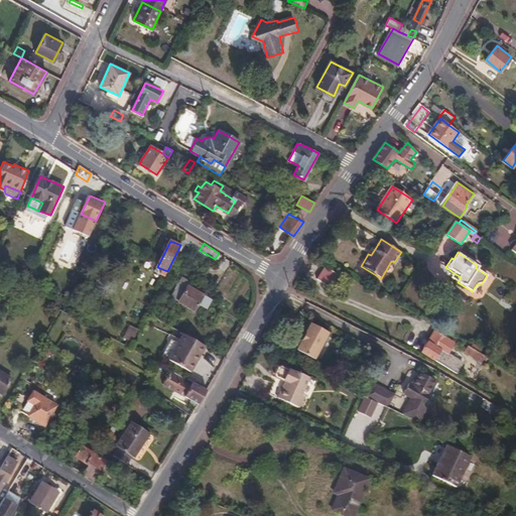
[(339,274),(326,266),(318,279),(331,286),(339,274)]
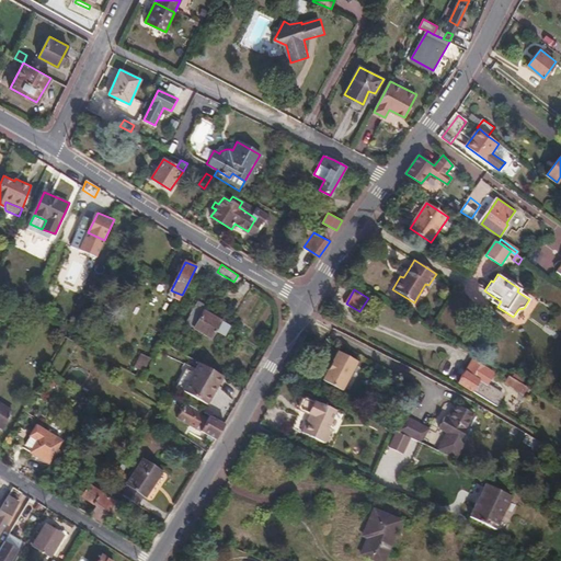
[(492,304),(497,307),(501,301),(495,298),(492,304)]
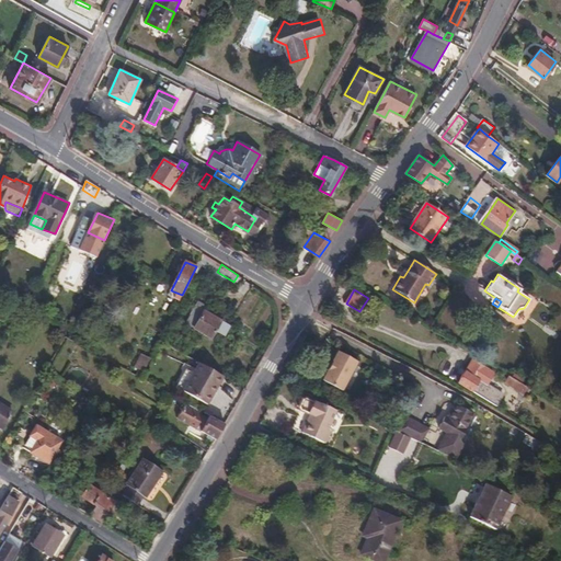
[(186,323),(195,328),(205,311),(208,305),(199,300),(186,323)]
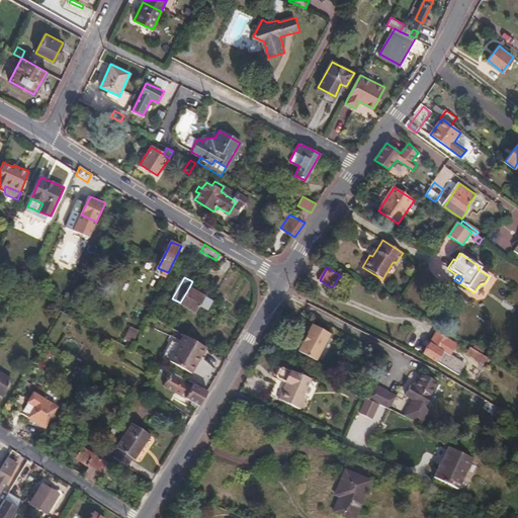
[(189,287),(180,303),(195,312),(199,305),(207,309),(212,300),(189,287)]
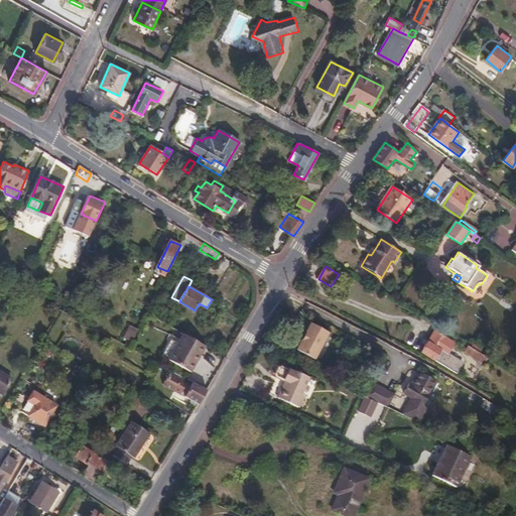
[(307,335),(313,324),(310,323),(305,333),(307,335)]
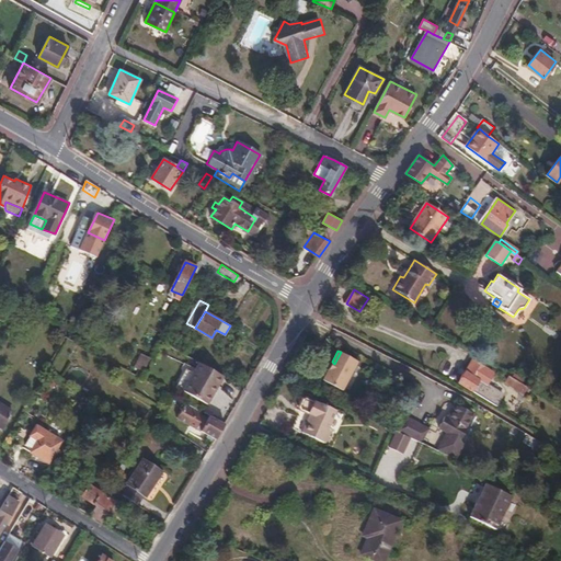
[(359,362),(341,352),(334,364),(325,381),(344,391),(359,362)]
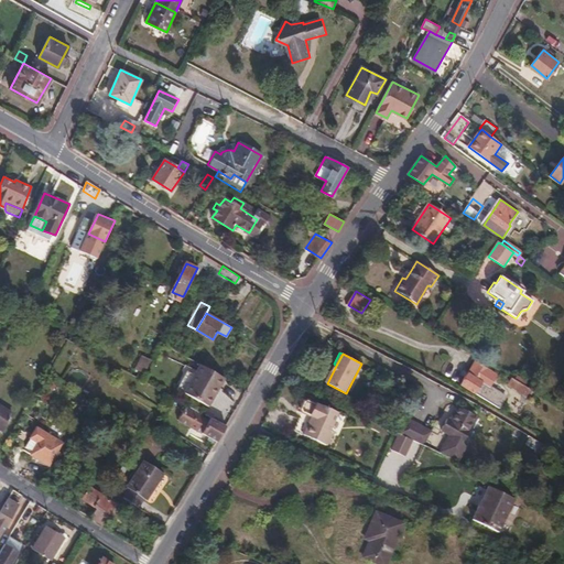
[(144,373),(151,359),(143,355),(136,369),(144,373)]
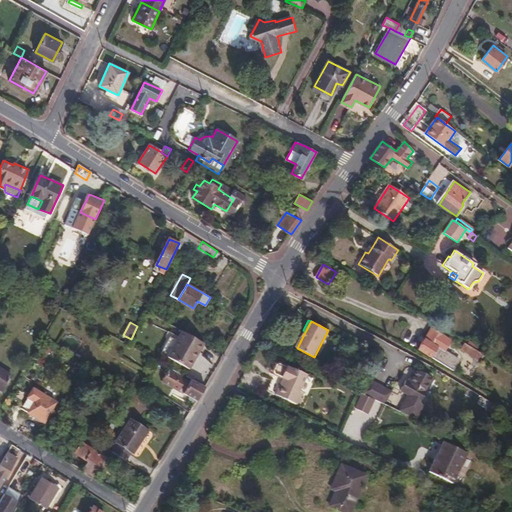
[(451,340),(432,329),(419,350),(432,358),(433,357),(454,370),(460,360),(445,351),(451,340)]
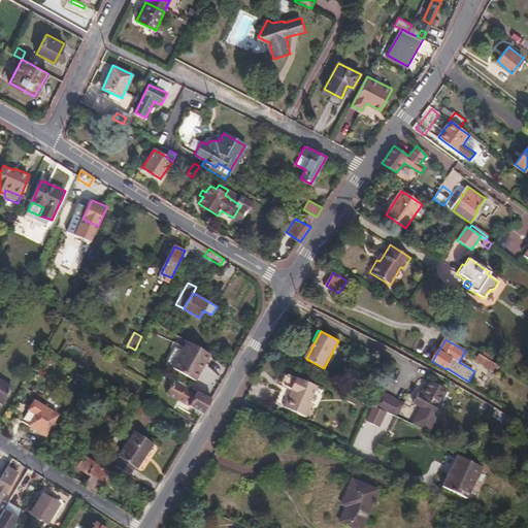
[(206,352),(187,340),(182,350),(175,347),(165,364),(195,380),(205,362),(202,360),(206,352)]
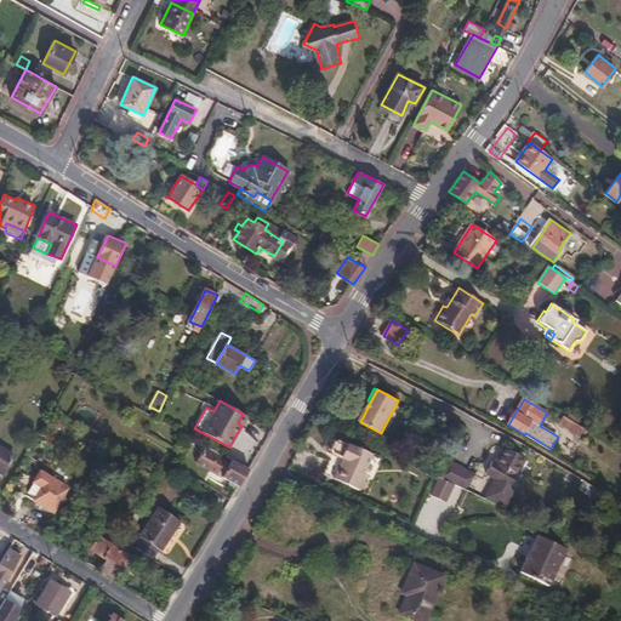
[(584,438),(587,431),(564,416),(559,423),(584,438)]
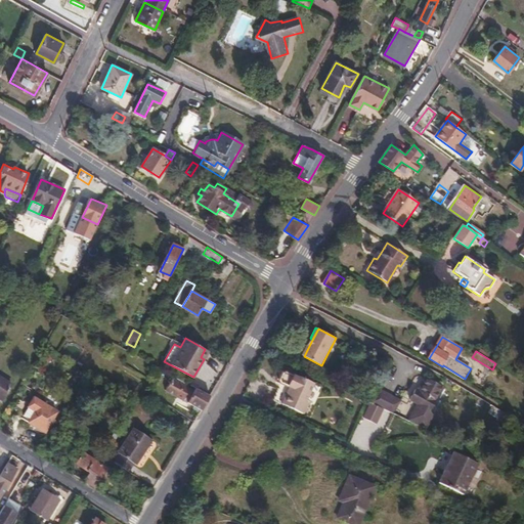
[(287,393),(282,403),(304,413),(309,403),(306,401),(314,384),(297,376),(297,377),(293,376),(288,386),(292,388),(289,393),(287,393)]
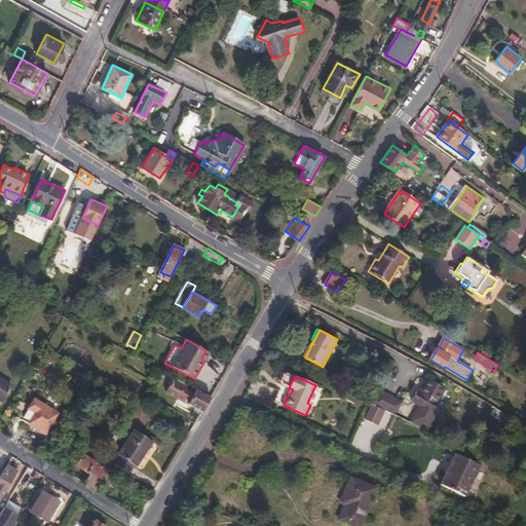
[(11,385),(0,378),(0,400),(2,401),(11,385)]
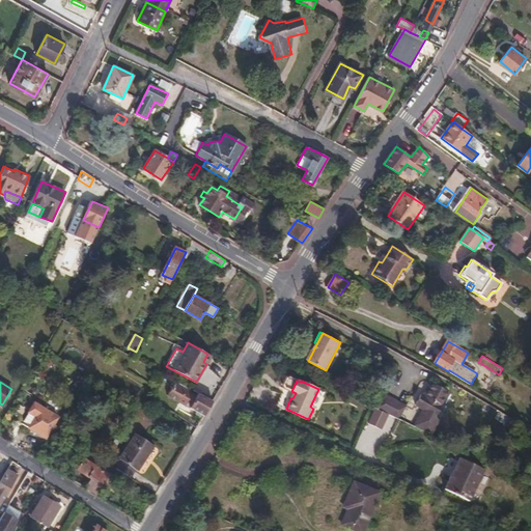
[(426,394),(423,393),(416,407),(425,411),(416,427),(431,435),(438,420),(436,416),(448,390),(431,382),(426,394)]
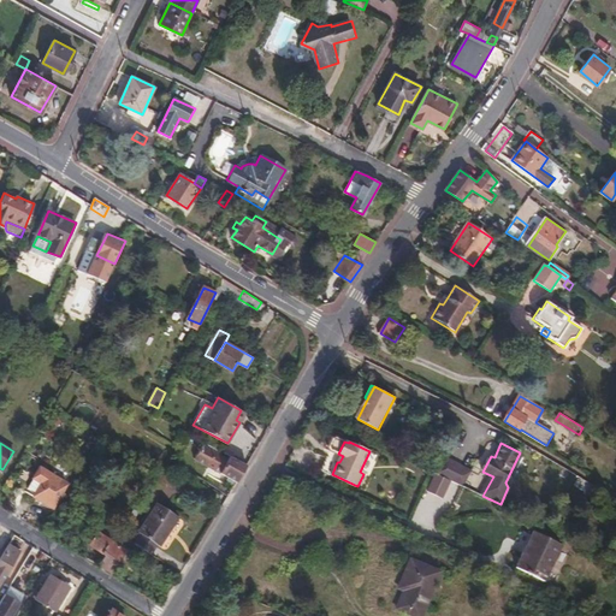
[(196,458),(237,481),(247,466),(230,456),(227,458),(205,445),(196,458)]
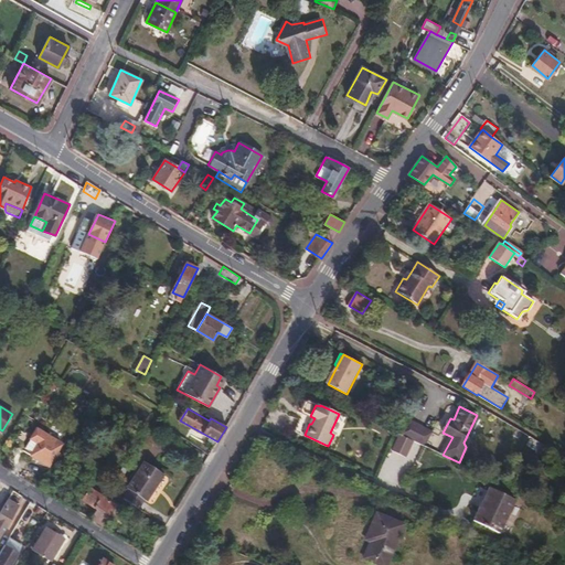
[(432,433),(407,420),(401,435),(426,446),(432,433)]
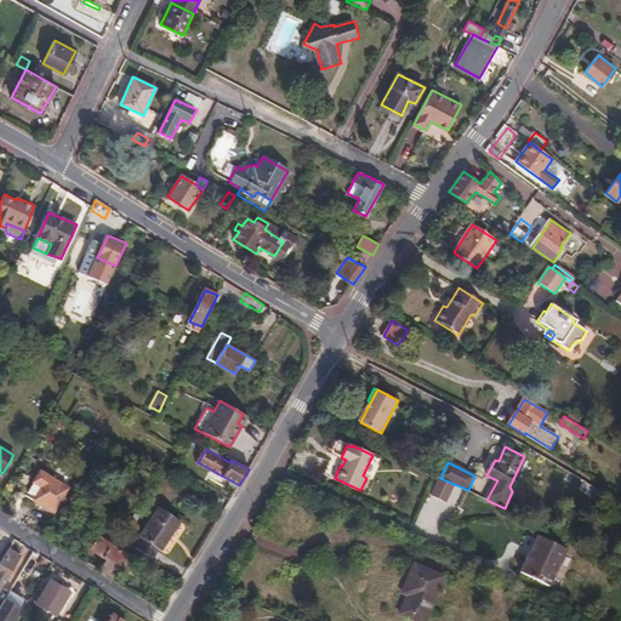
[(68,488),(40,472),(34,482),(41,486),(34,500),(53,512),(68,488)]
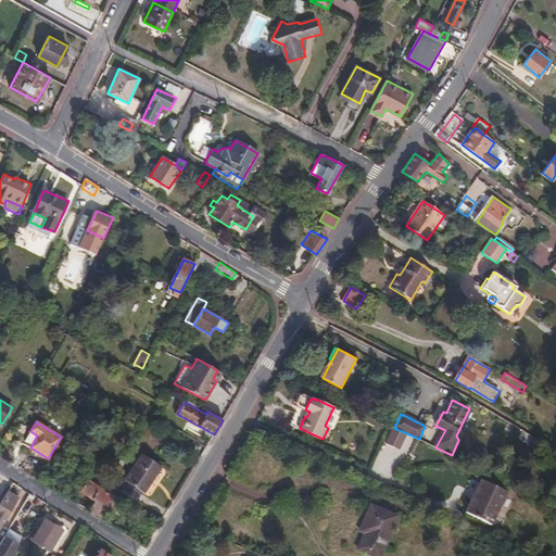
[(128,481),(122,490),(136,497),(140,490),(143,492),(161,466),(142,455),(126,480),(128,481)]
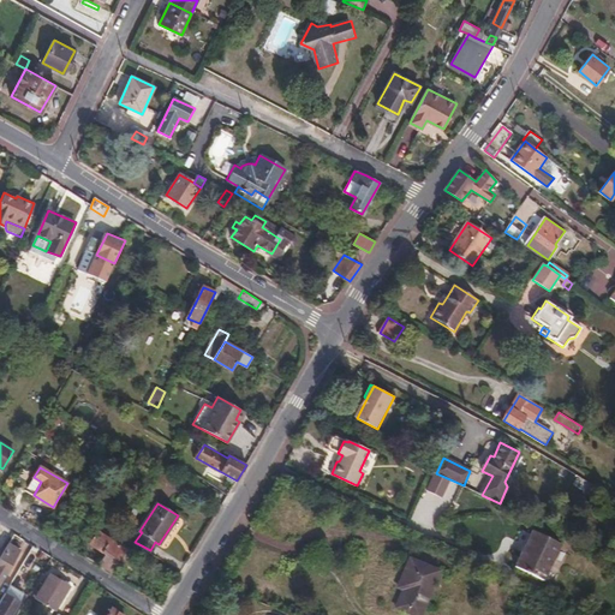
[(560,543),(532,530),(514,566),(542,580),(560,543)]
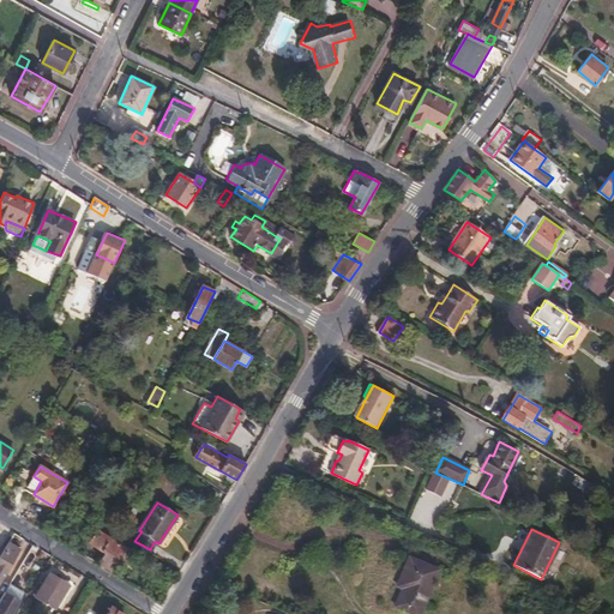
[(107,553),(100,564),(112,571),(124,548),(97,531),(90,542),(107,553)]
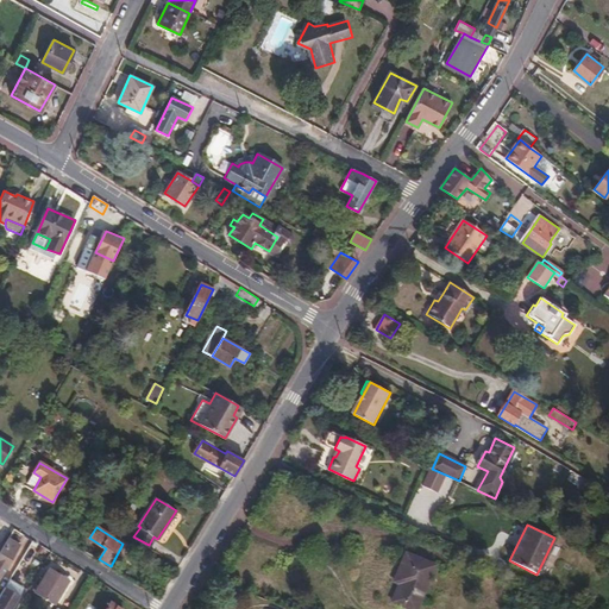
[(33,540),(25,535),(22,541),(22,547),(18,556),(22,559),(33,540)]
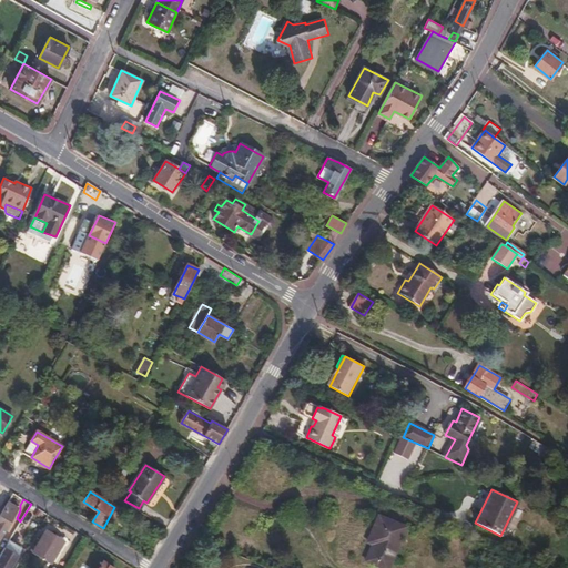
[(17,506),(9,501),(0,515),(0,535),(3,537),(8,529),(6,527),(17,506)]
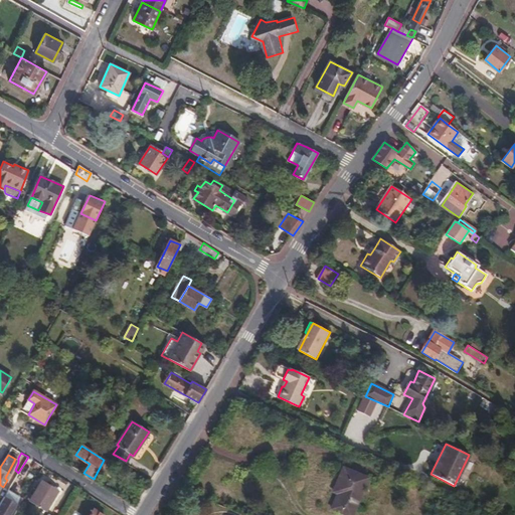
[(337,493),(331,508),(348,514),(351,514),(367,477),(343,467),(334,492),(337,493)]
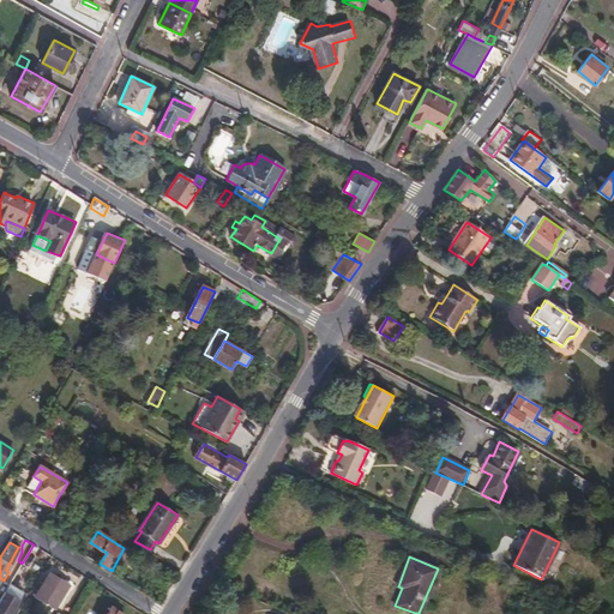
[(70,585),(49,575),(36,596),(56,608),(70,585)]
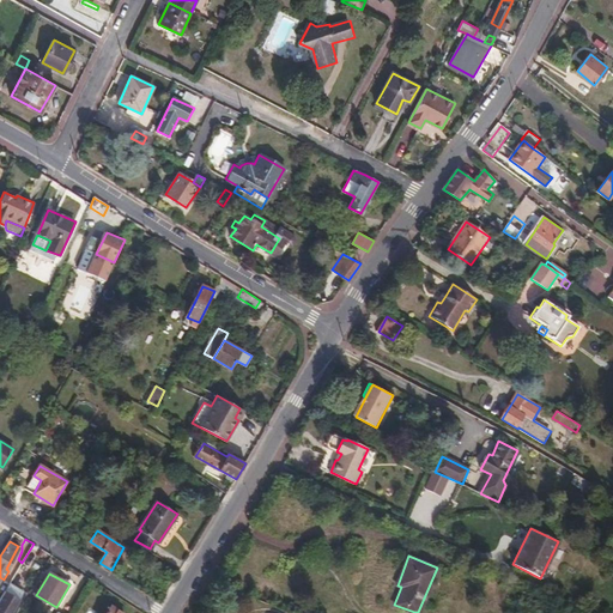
[(12,612),(19,601),(5,592),(0,599),(0,612),(12,612)]
